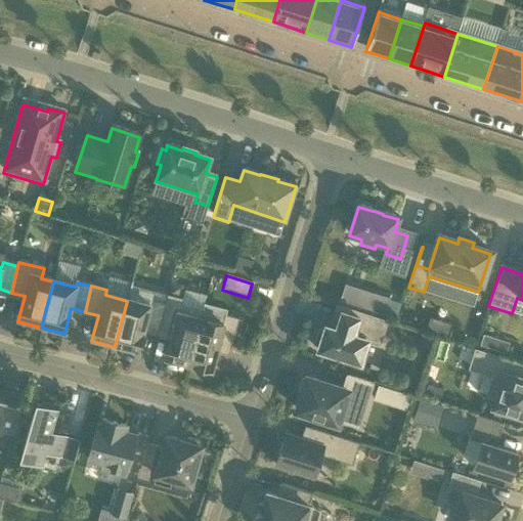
[(378,297),(372,314),(383,317),(388,302),(389,300),(378,297)]
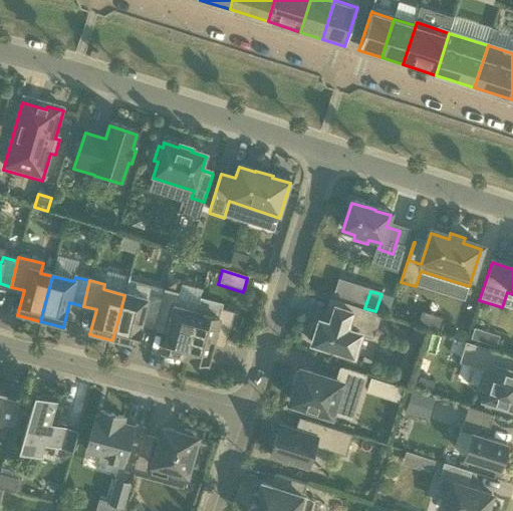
[(162,300),(156,325),(169,328),(162,353),(185,359),(197,314),(199,306),(178,301),(179,295),(164,292),(162,300)]
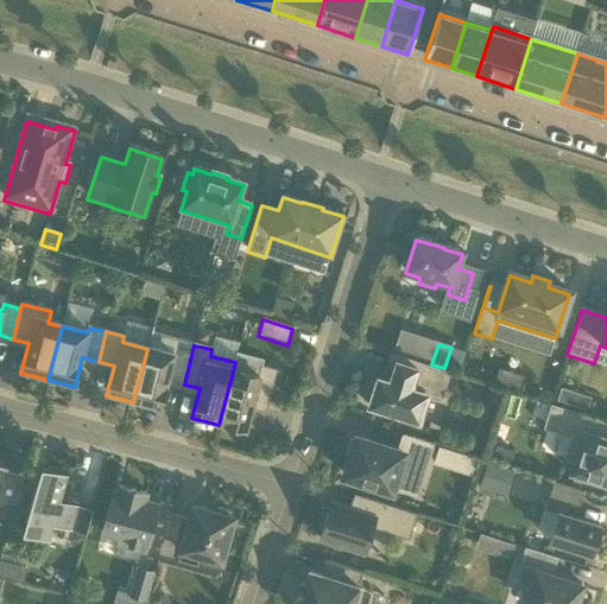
[(147,349),(133,402),(160,409),(168,380),(184,385),(191,355),(175,350),(172,356),(147,349)]
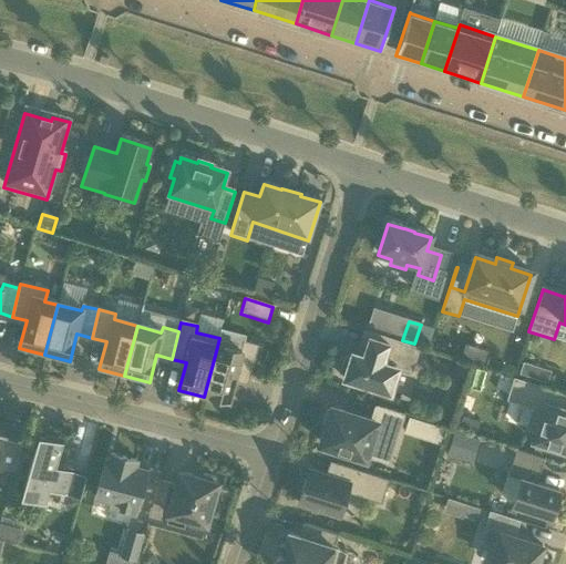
[(398,372),(409,376),(418,349),(369,334),(363,350),(364,351),(362,359),(351,356),(350,361),(345,359),(339,375),(345,377),(343,382),(390,397),(398,372)]
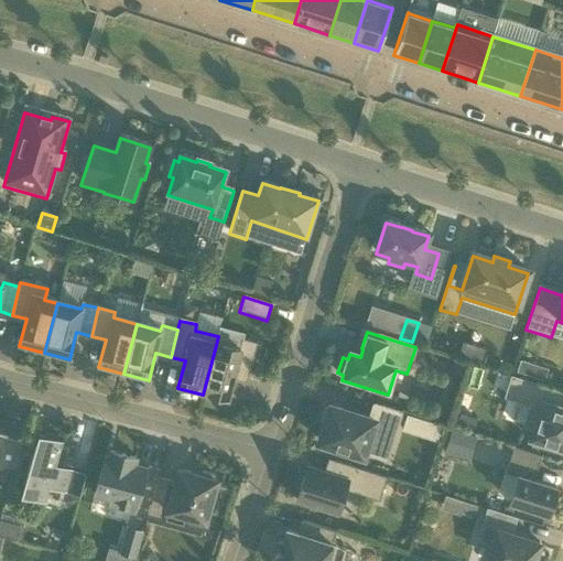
[(216,345),(203,395),(227,401),(235,375),(248,378),(257,346),(241,342),(239,352),(216,345)]
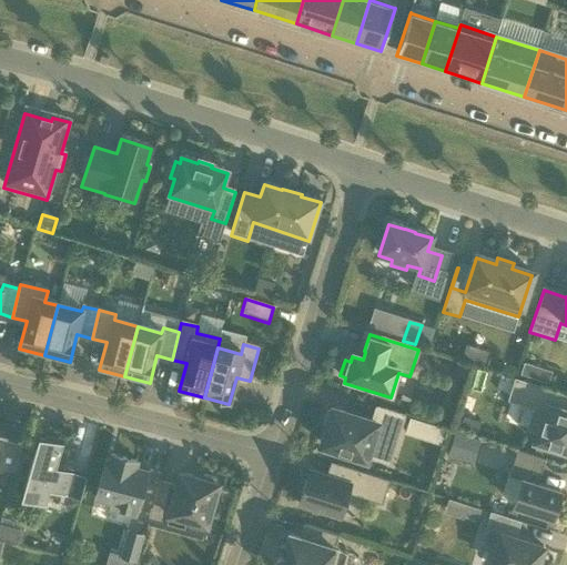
[(463,359),(485,364),(488,354),(466,347),(463,359)]
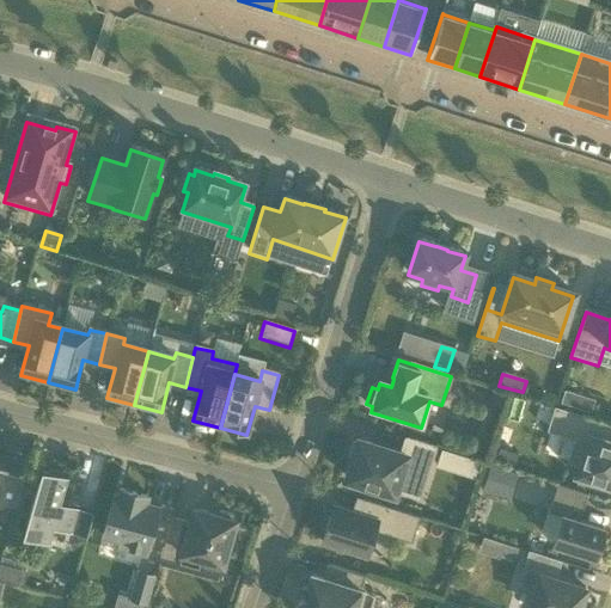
[(560,406),(576,412),(580,399),(563,394),(560,406)]
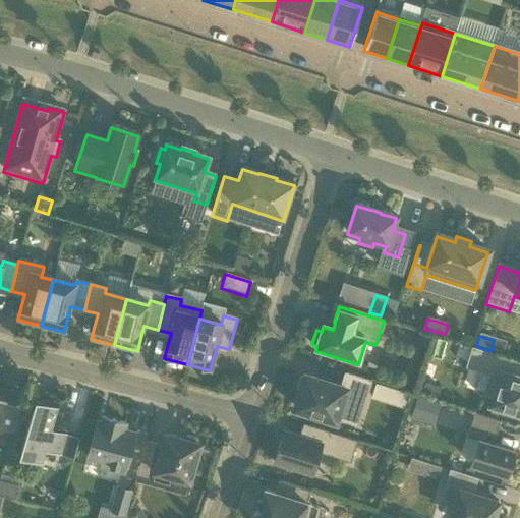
[(478,375),(488,378),(482,398),(490,400),(488,408),(519,417),(519,364),(485,353),(478,375)]
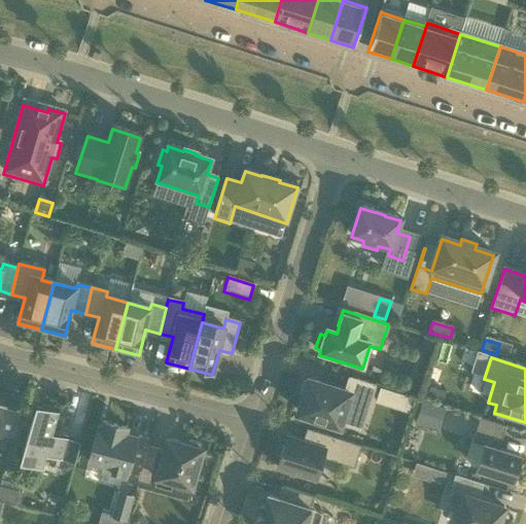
[(343,427),(349,408),(366,413),(375,387),(349,379),(345,393),(335,390),(336,389),(323,386),(309,382),(308,384),(304,383),(300,397),(304,398),(299,415),(311,419),(310,423),(325,428),(326,424),(339,428),(340,426),(343,427)]
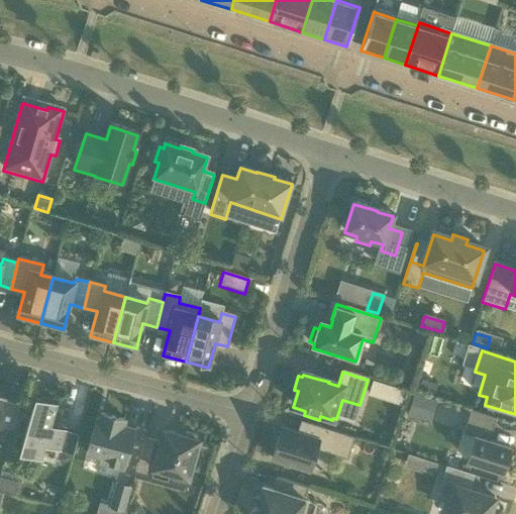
[(435,402),(413,395),(406,417),(429,424),(435,402)]
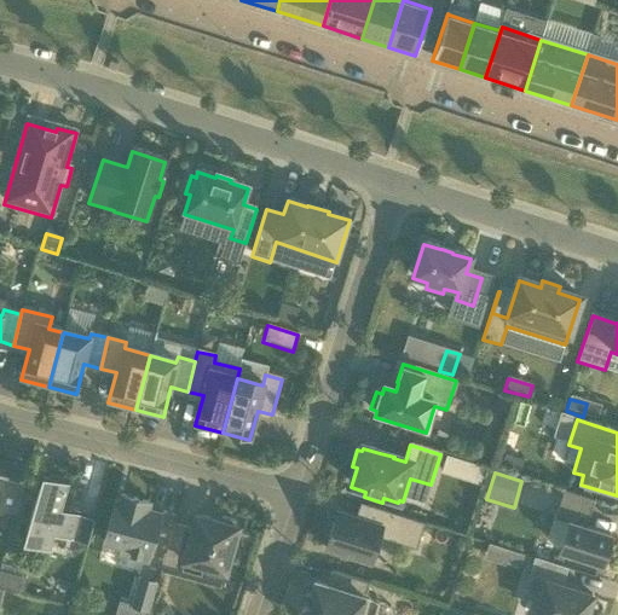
[(42,477),(23,545),(50,552),(55,538),(87,547),(94,522),(62,512),(69,485),(42,477)]
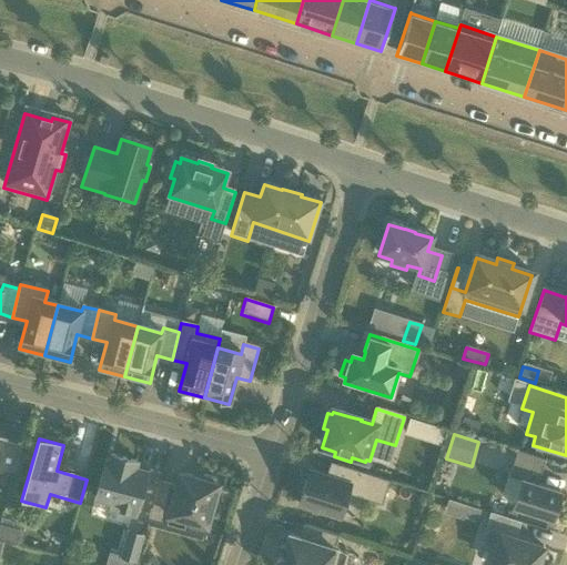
[(0,457),(0,470),(14,474),(22,449),(0,442),(0,457)]
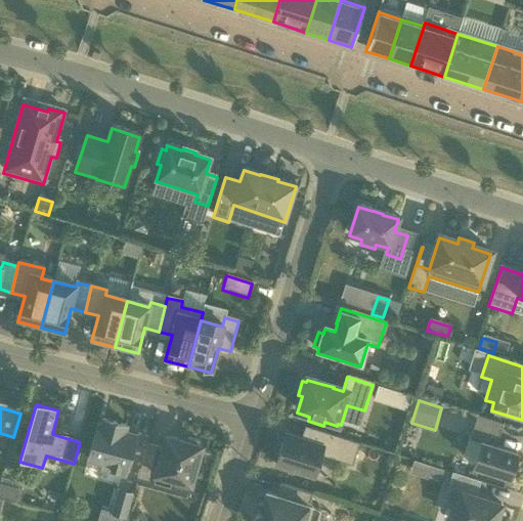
[(517,456),(512,453),(495,448),(503,426),(477,418),(470,441),(481,445),(473,470),(485,474),(485,476),(495,479),(496,477),(509,481),(510,478),(513,479),(516,467),(514,466),(517,456)]
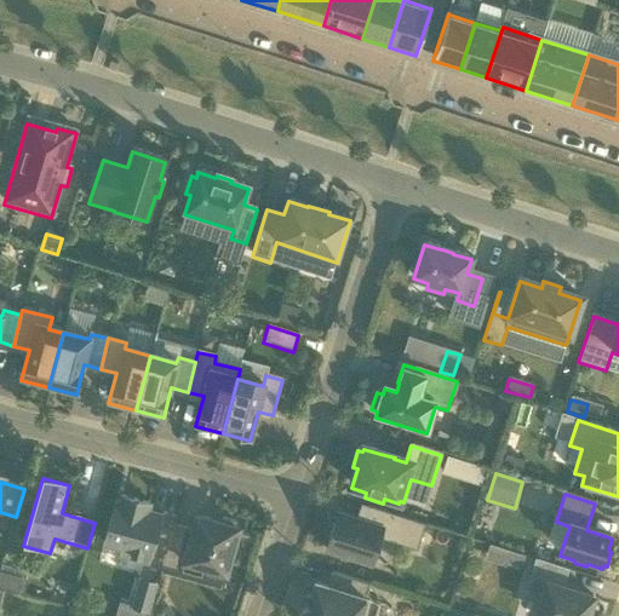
[(115,505),(103,546),(121,551),(119,558),(148,566),(161,518),(148,514),(150,507),(133,502),(131,510),(120,506),(115,505)]
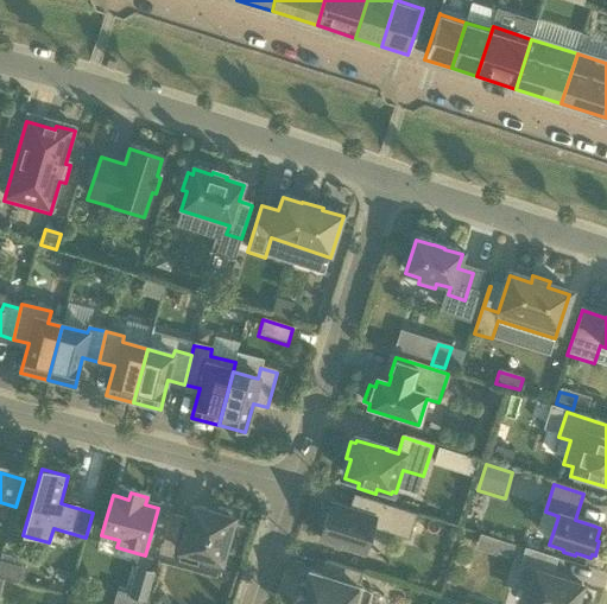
[(372,531),(409,542),(417,516),(361,498),(355,514),(330,506),(318,542),(364,557),(372,531)]
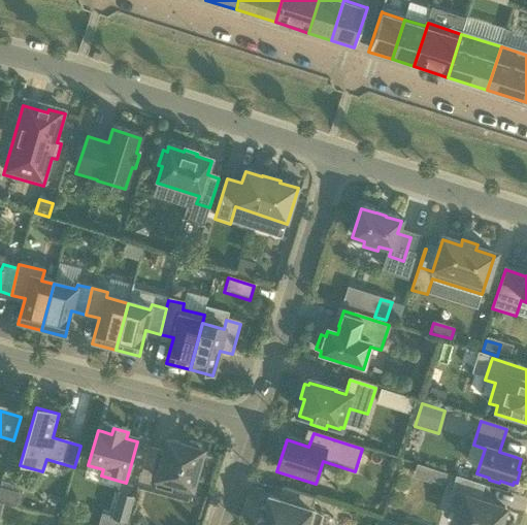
[(147,450),(138,484),(154,489),(171,494),(173,486),(192,491),(202,452),(200,452),(201,448),(189,444),(188,448),(167,443),(163,455),(147,450)]
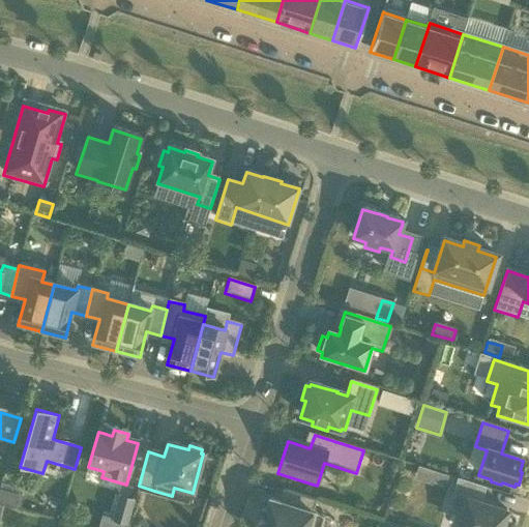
[(436,472),(433,485),(445,488),(448,476),(436,472)]
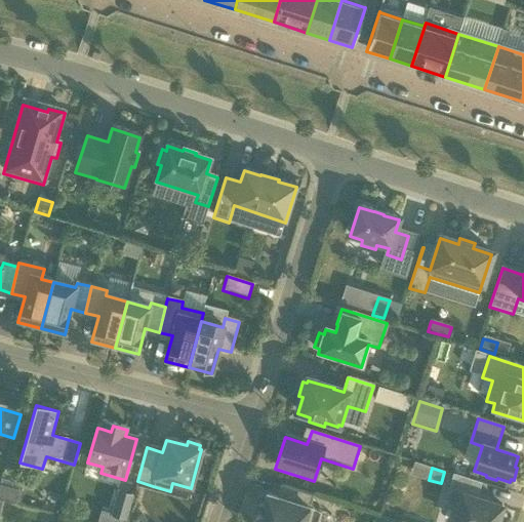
[(444,506),(459,510),(455,521),(497,521),(501,508),(475,499),(480,485),(453,477),(444,506)]
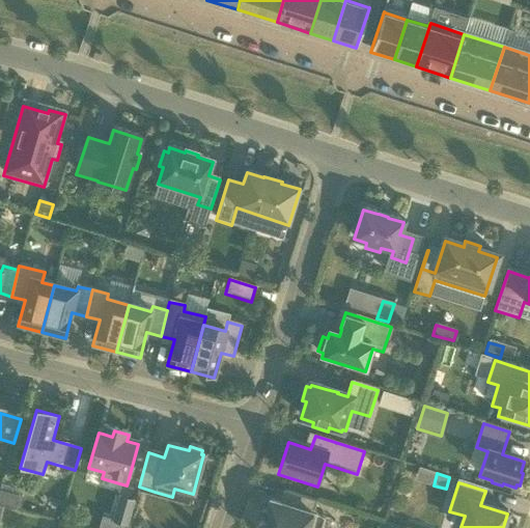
[(0,492),(0,507),(16,512),(20,513),(24,499),(19,498),(0,492)]
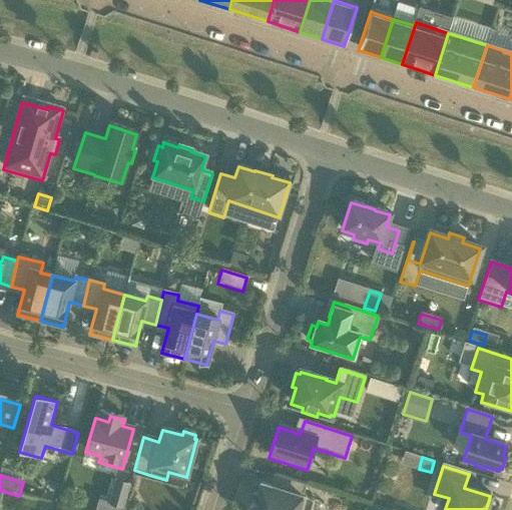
[(252,509),(311,509),(314,501),(302,497),(306,486),(274,476),(270,487),(261,484),(257,496),(253,494),(248,507),(252,509)]
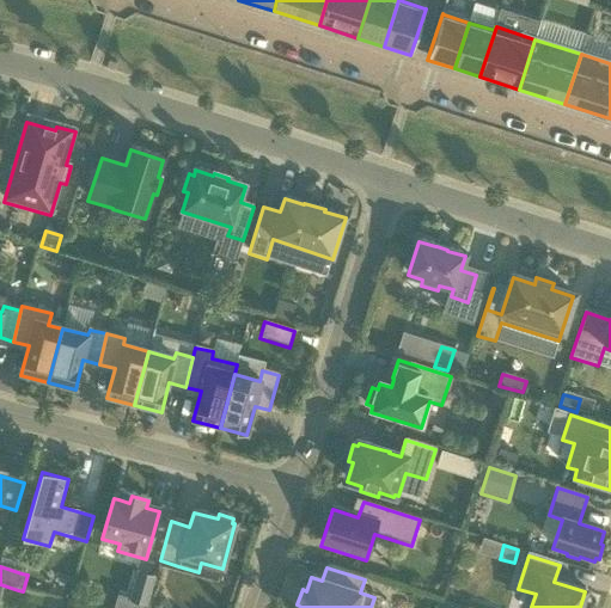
[(136,575),(129,602),(147,607),(156,579),(136,575)]
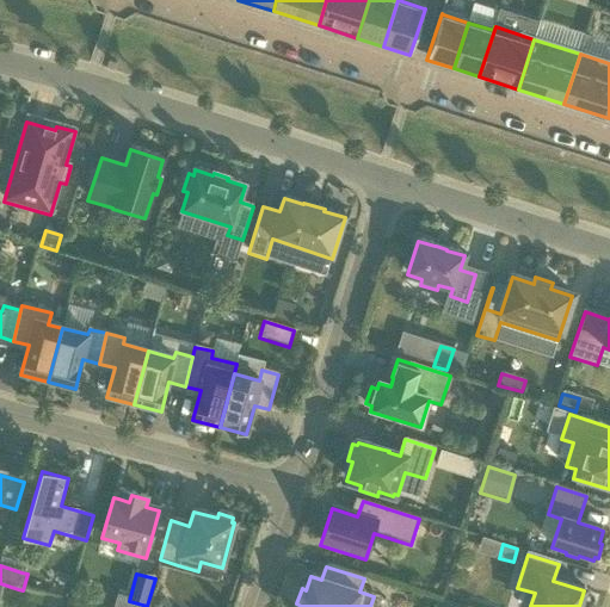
[(149,600),(148,606),(168,606),(165,599),(156,596),(149,600)]
